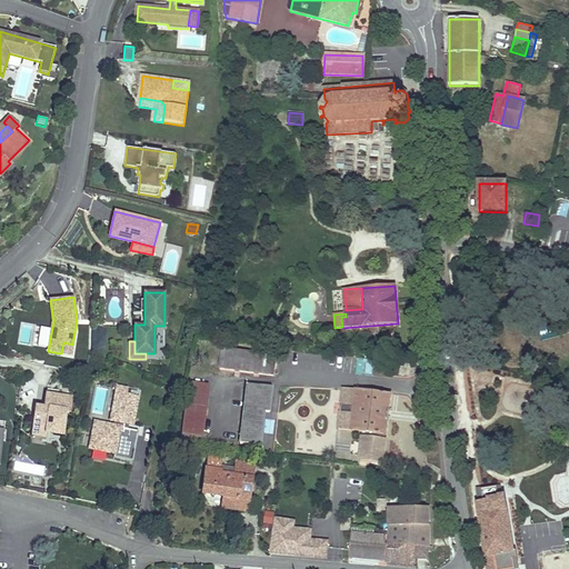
[(71,355),(72,345),(63,342),(61,353),(71,355)]
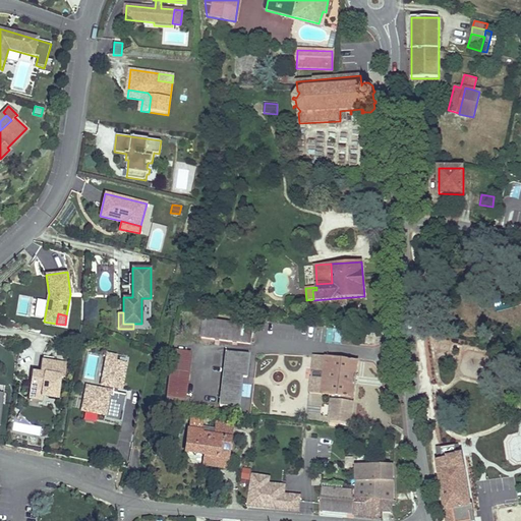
[(253,326),(204,320),(201,338),(250,344),(253,326)]
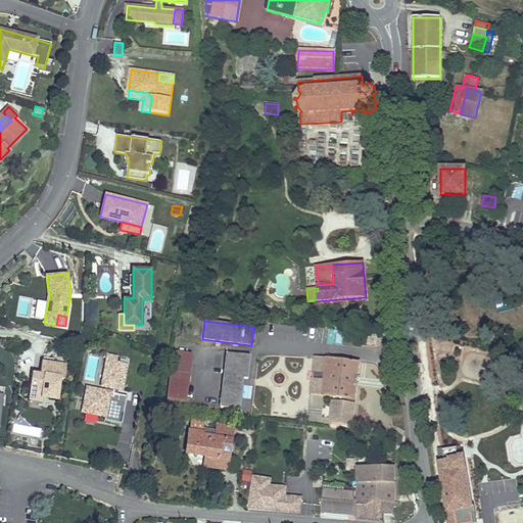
[(167,400),(184,403),(190,353),(173,351),(167,400)]
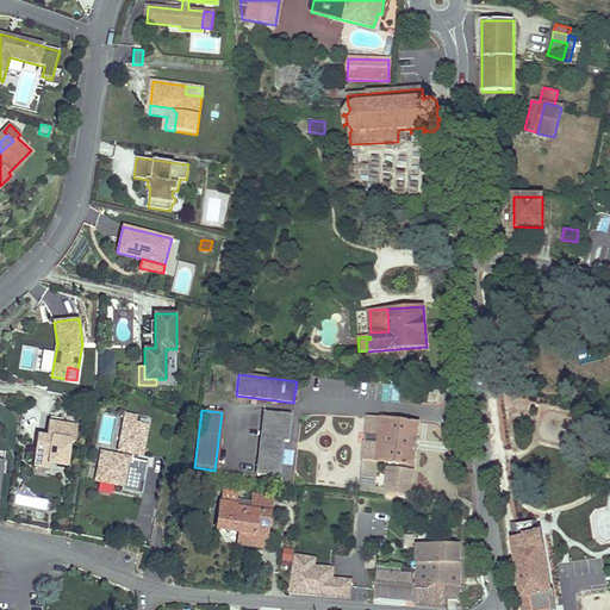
[(292,415),(265,411),(256,474),(280,478),(284,441),(290,442),(292,415)]
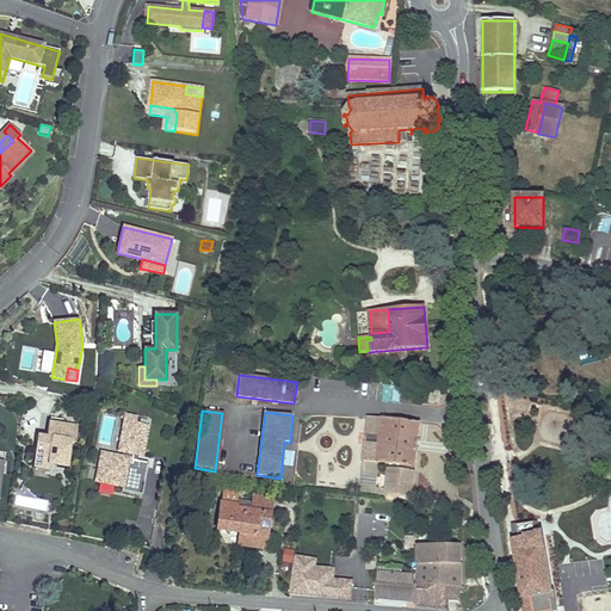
[(122,491),(142,495),(149,463),(137,461),(139,455),(142,456),(147,427),(137,425),(136,427),(134,426),(135,418),(125,415),(118,451),(123,452),(122,457),(112,456),(110,466),(99,463),(96,482),(123,487),(122,491)]
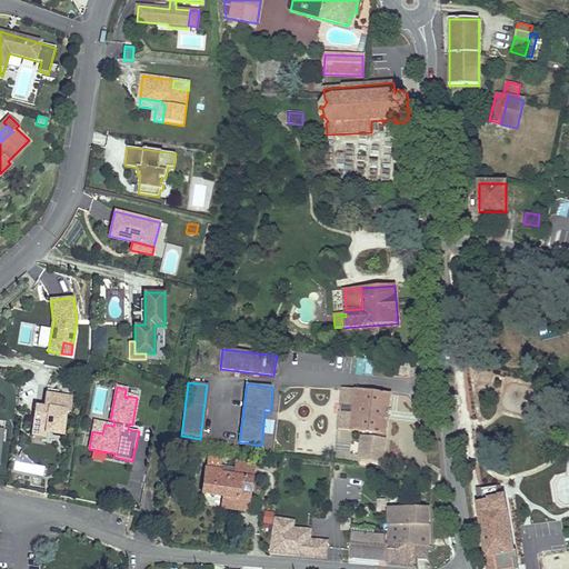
[(391,393),(343,388),(338,429),(363,432),(360,460),(382,463),(391,393)]
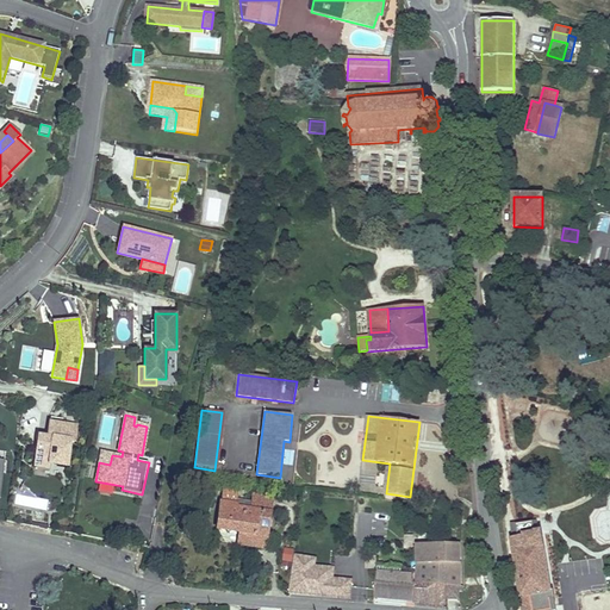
[(76,425),(50,422),(48,437),(38,436),(36,450),(38,450),(36,465),(50,466),(50,461),(66,464),(69,441),(74,441),(76,425)]
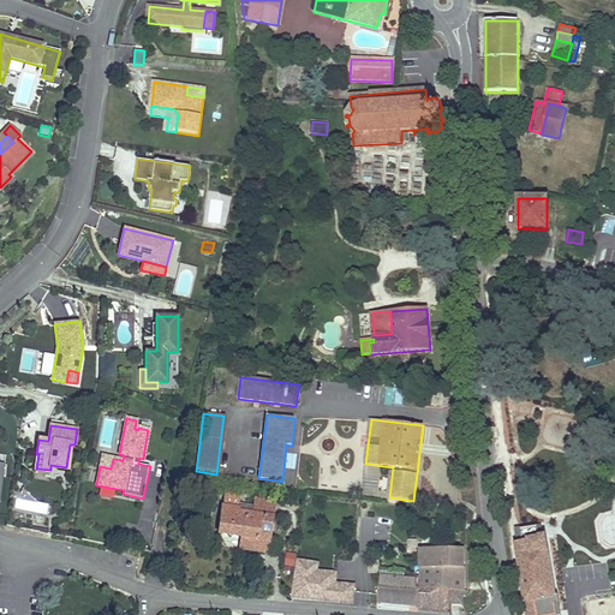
[(102,457),(100,466),(111,469),(113,459),(102,457)]
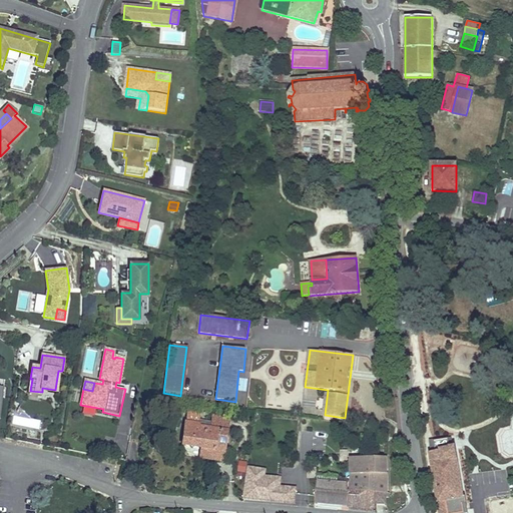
[(54,400),(55,390),(42,388),(42,392),(41,399),(54,400)]
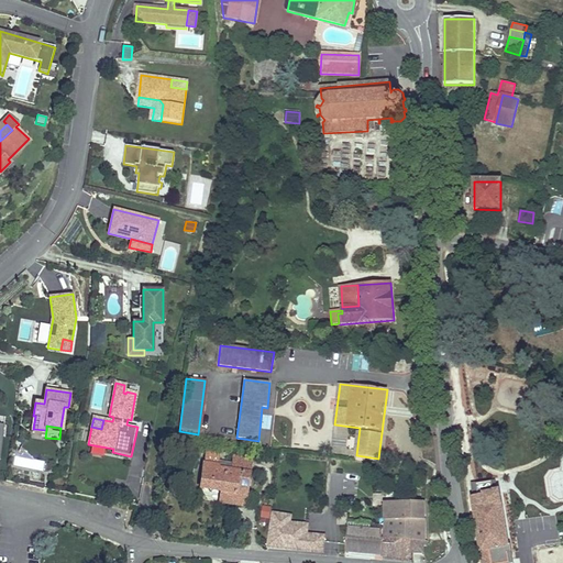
[(223,503),(244,506),(249,473),(232,471),(218,470),(219,461),(219,455),(206,453),(205,465),(203,464),(200,489),(221,492),(225,493),(223,503)]
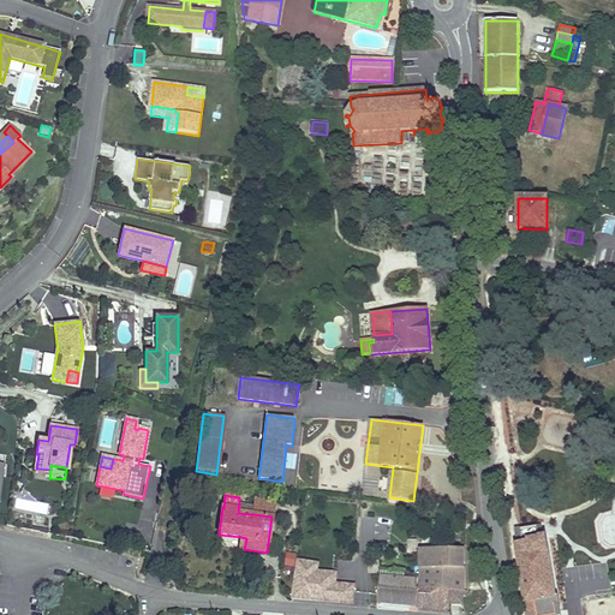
[(254,514),(272,517),(274,501),(256,499),(255,506),(254,514)]
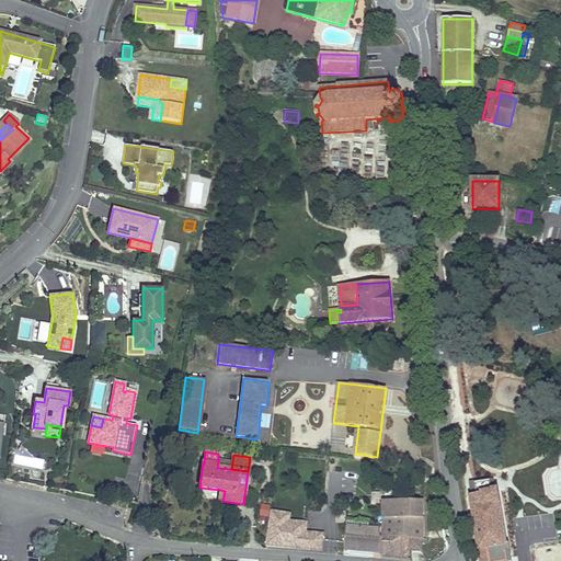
[(16,456),(15,464),(42,468),(44,460),(16,456)]
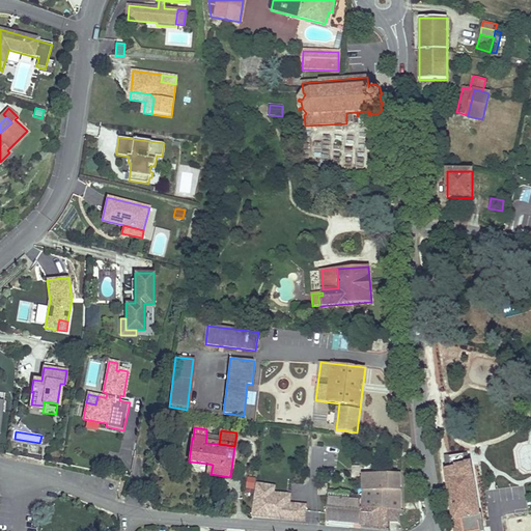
[(205,443),(219,444),(220,437),(206,435),(205,443)]
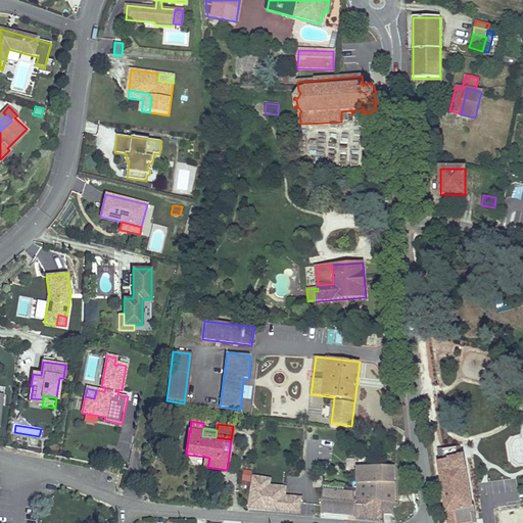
[(515,463),(522,462),(522,436),(511,439),(515,463)]
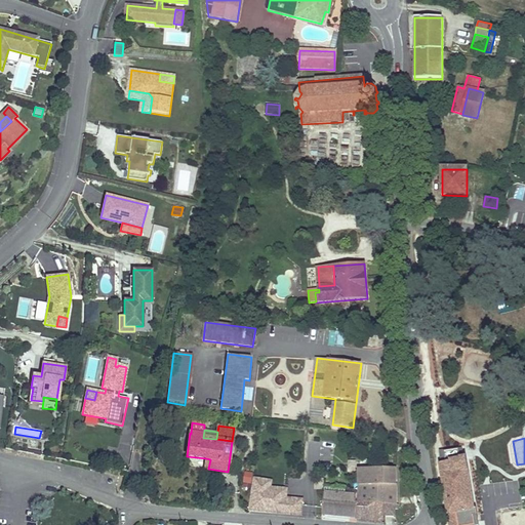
[(475,524),(465,459),(460,460),(459,454),(446,456),(444,448),(439,449),(450,524),(475,524)]
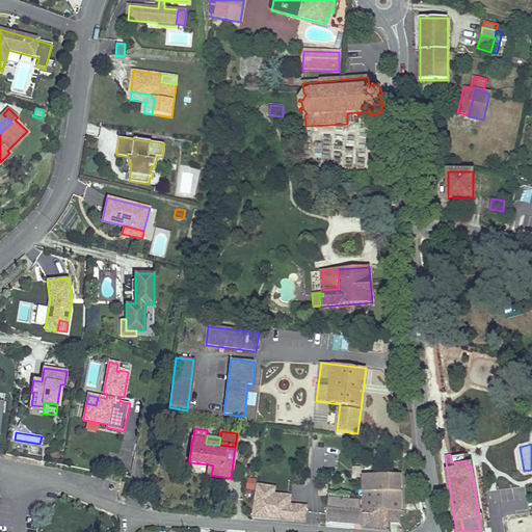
[(401,511),(401,476),(364,476),(364,491),(367,491),(366,509),(380,510),(389,510),(400,511),(401,511)]
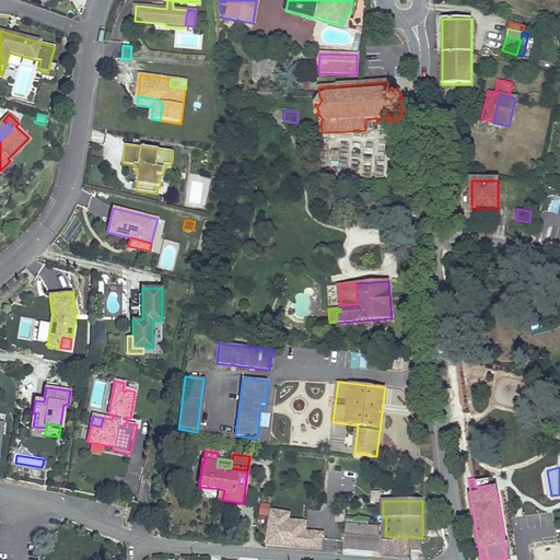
[(267,522),(266,548),(323,551),(324,533),(307,532),(308,522),(291,521),(292,511),(260,509),(259,522),(267,522)]
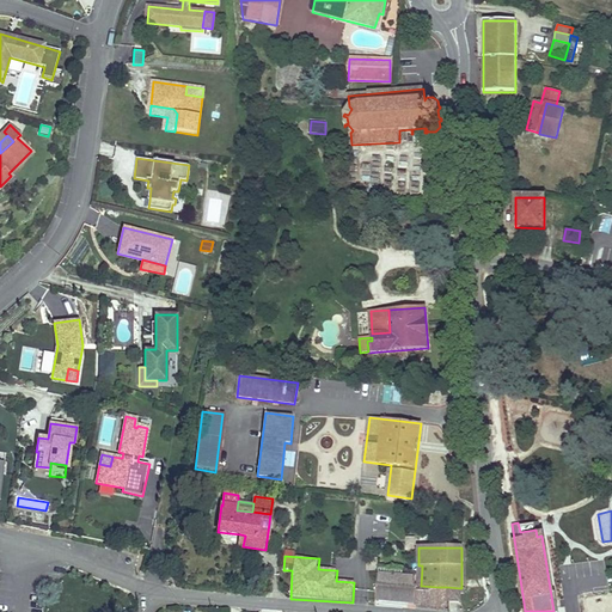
[(378,574),(375,598),(416,601),(417,586),(416,586),(414,570),(403,569),(402,576),(378,574)]
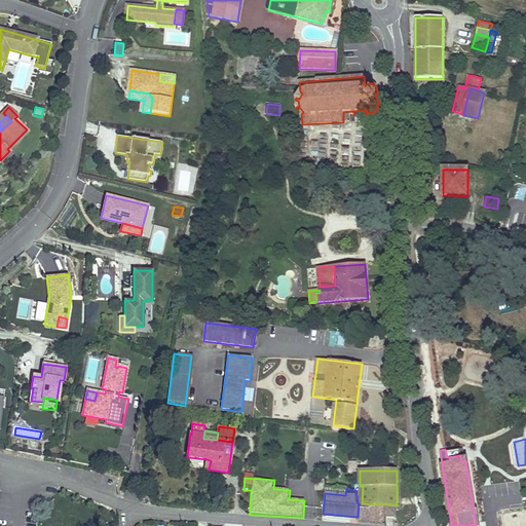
[(362,503),(359,503),(358,517),(358,522),(376,524),(376,504),(362,503)]
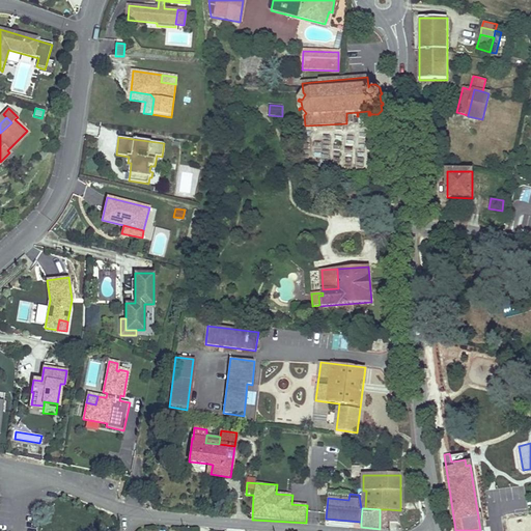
[(388,509),(380,509),(380,529),(388,530),(388,521),(388,509)]
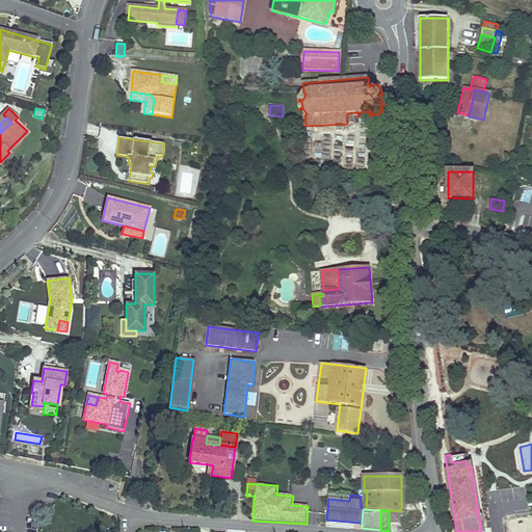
[(400,511),(389,510),(389,522),(400,523),(400,516),(400,512),(400,511)]
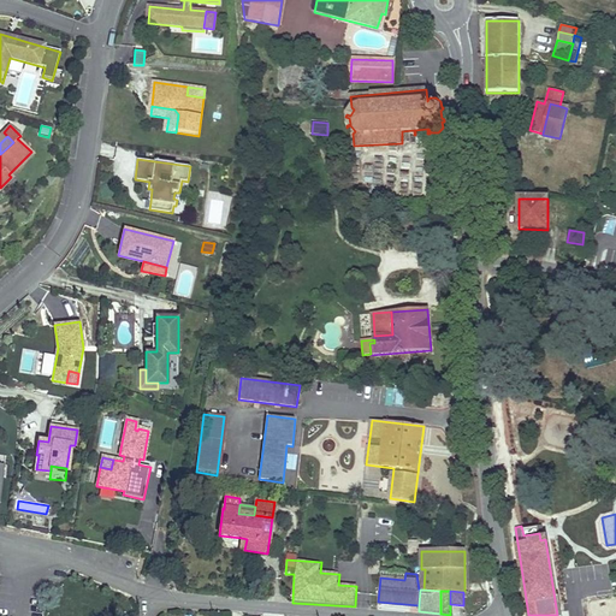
[(615,615),(615,599),(590,602),(591,615),(615,615)]
